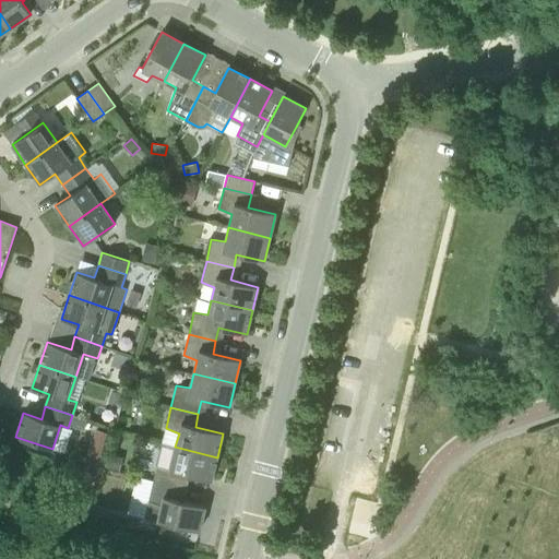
[(98,468),(110,430),(98,426),(86,465),(98,468)]
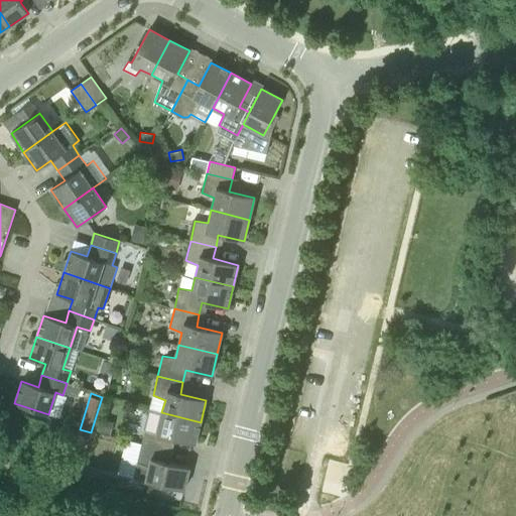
[(141,443),(166,449),(169,437),(195,443),(201,422),(161,412),(158,425),(146,423),(141,443)]
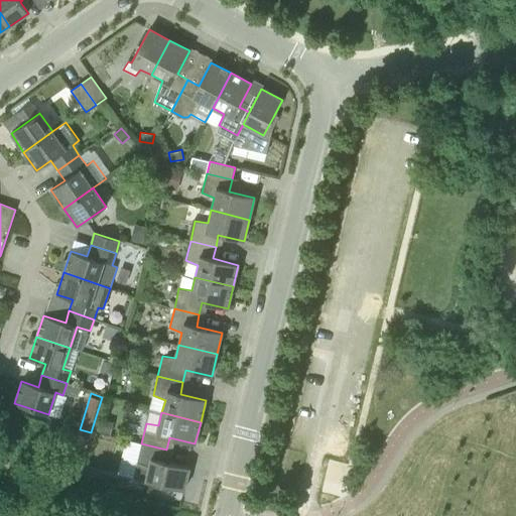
[(133,478),(145,481),(183,490),(189,468),(163,462),(166,449),(141,443),(133,478)]
